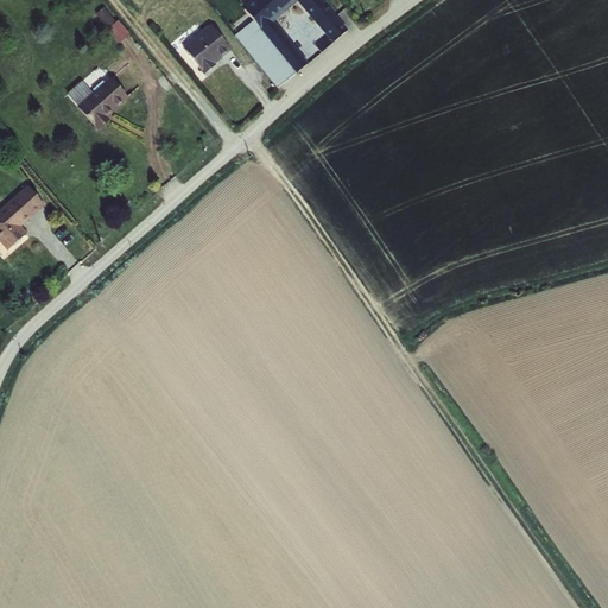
[(234,36),(278,89),(310,64),(274,21),(297,1),(328,36),(334,43),(349,31),(322,0),(252,0),(242,8),(253,20),(234,36)]
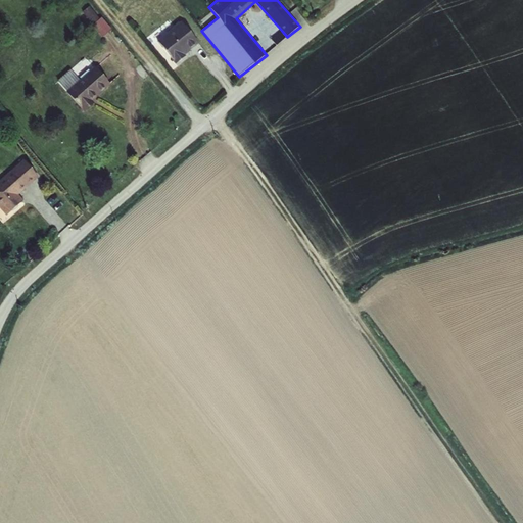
[(82,11),(93,25),(100,19),(90,6),(82,11)]
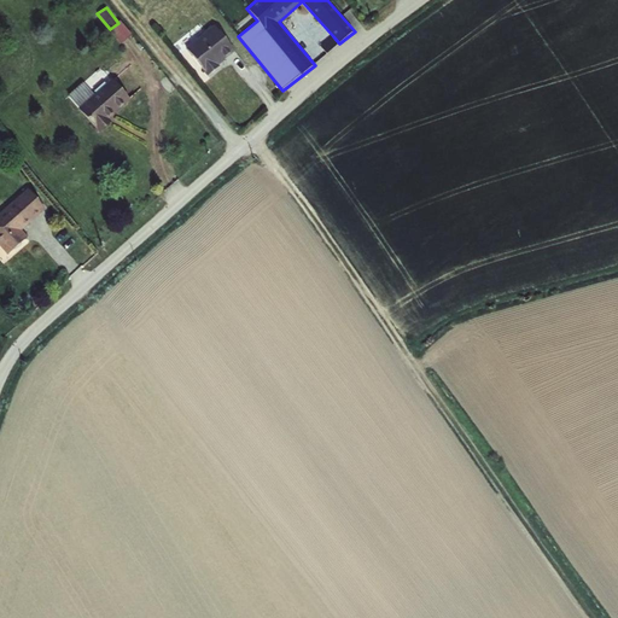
[(132,34),(120,21),(118,23),(110,29),(121,44),(132,34)]
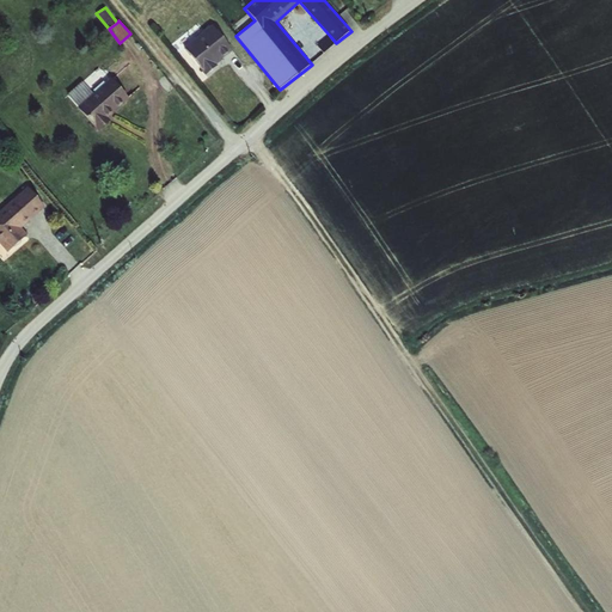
[(232,50),(212,25),(184,47),(206,75),(218,66),(216,65),(220,61),(232,50)]
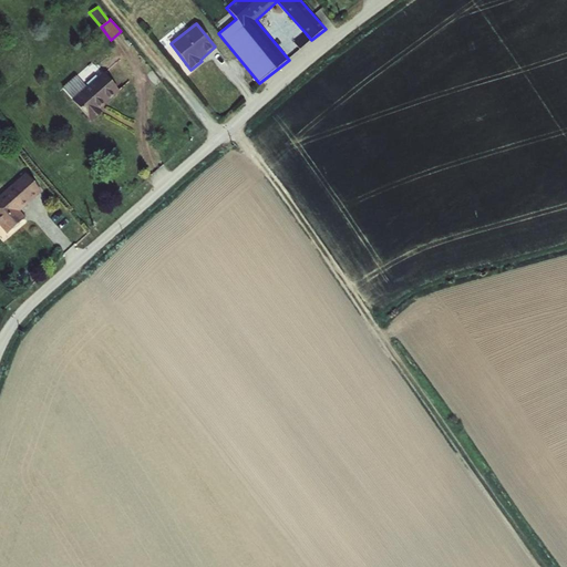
[(311,40),(306,33),(295,43),(300,50),(311,40)]
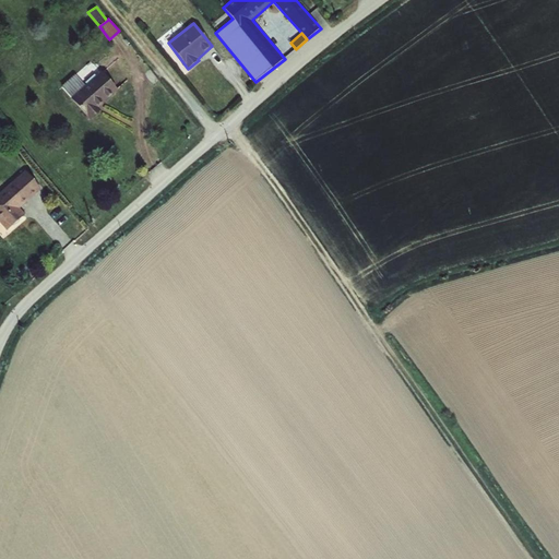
[(71,98),(90,120),(100,110),(98,107),(117,90),(100,71),(85,85),(71,97),(71,98)]
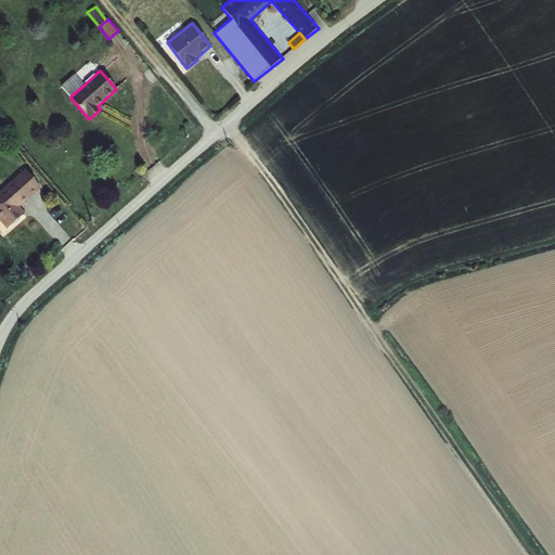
[(71,97),(85,85),(74,74),(61,86),(71,97)]
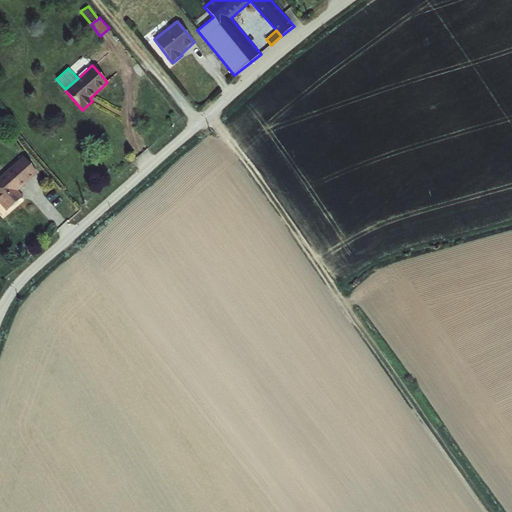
[(19,191),(38,174),(23,157),(0,177),(0,203),(7,211),(12,206),(14,206),(16,205),(17,203),(18,201),(23,196),(19,191)]
